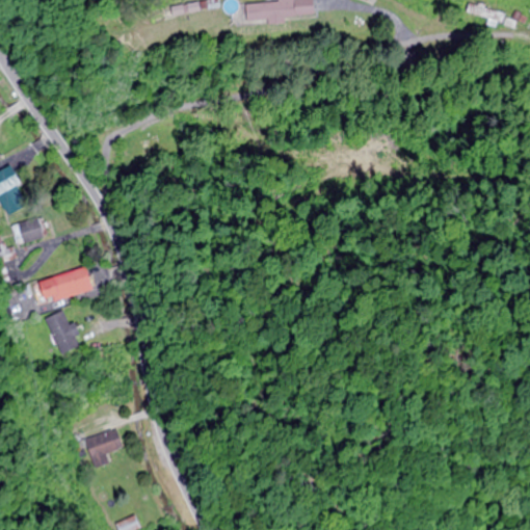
[(314,15),(313,0),(279,0),(279,1),(245,3),(246,20),(268,19),(269,23),(286,23),(285,17),(314,15)]
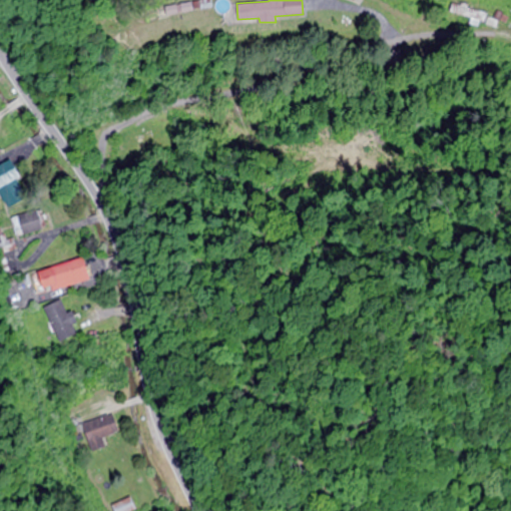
[(449,10),(483,23),(487,12),(453,0),(449,10)]
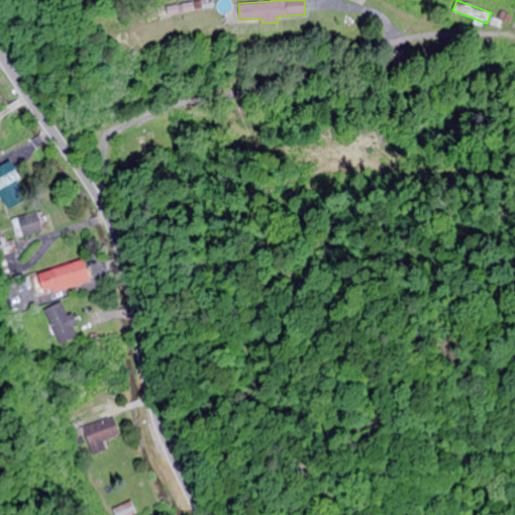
[(19,236),(48,230),(44,212),(15,219),(19,236)]
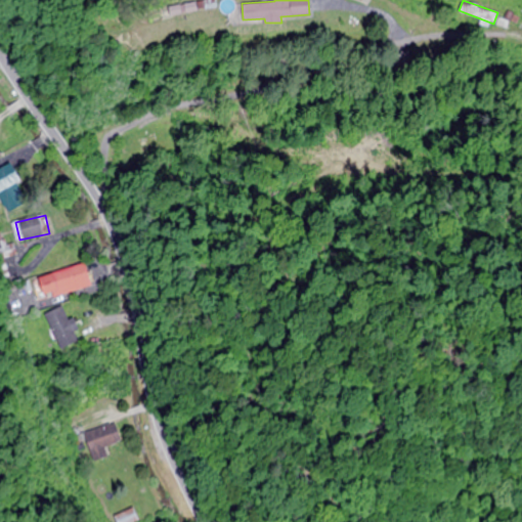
[(44,301),(91,286),(84,262),(37,278),(44,301)]
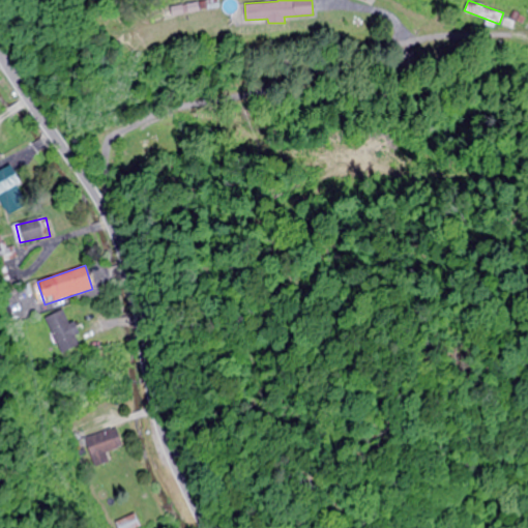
[(62,354),(84,344),(72,320),(51,330),(62,354)]
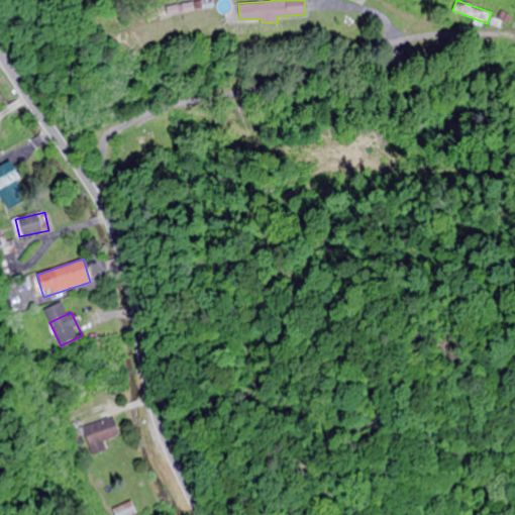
[(85,426),(91,446),(121,435),(114,416),(85,426)]
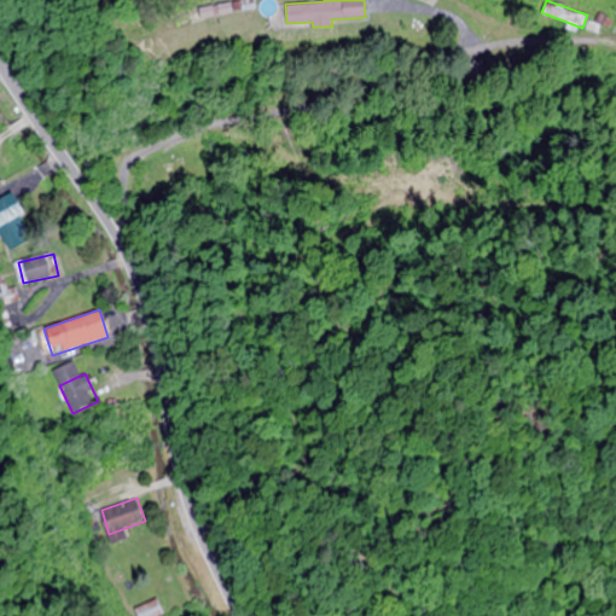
[(143,615),(162,615),(164,615),(160,600),(140,605),(143,615)]
